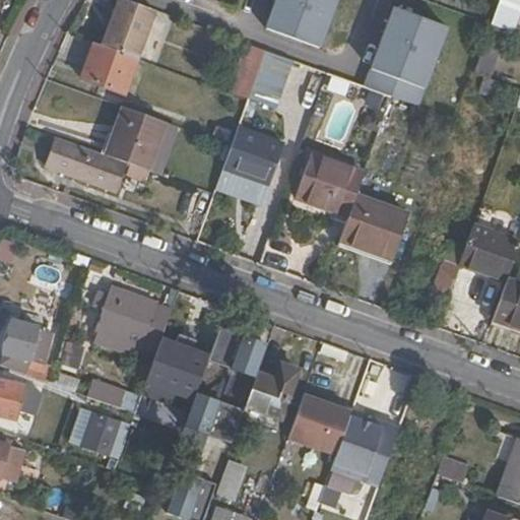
[(156,11),(125,0),(121,0),(104,47),(136,59),(138,60),(156,11)]
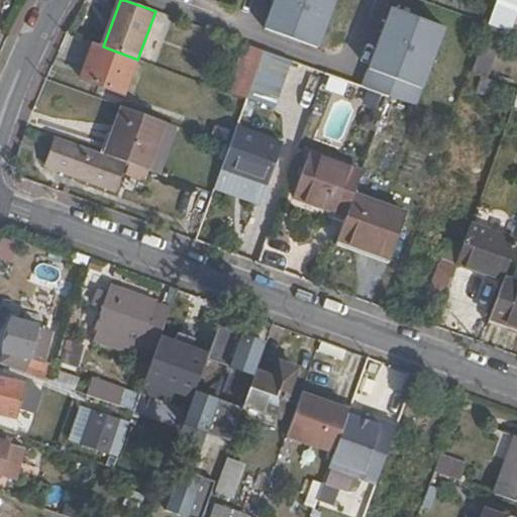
[(335,0),(278,0),(266,34),(317,53),(335,0)]
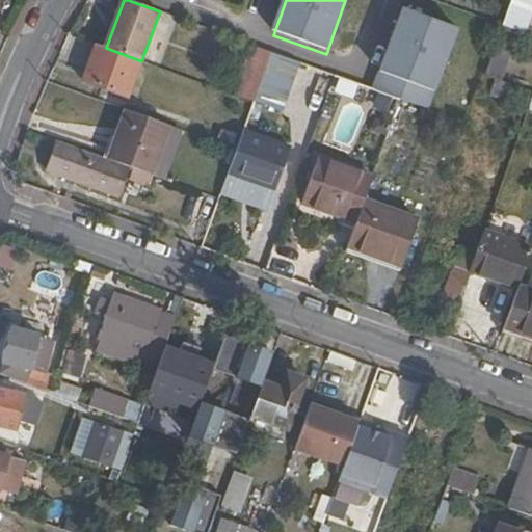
[(531,0),(519,0),(514,12),(526,16),(531,2),(531,0)]
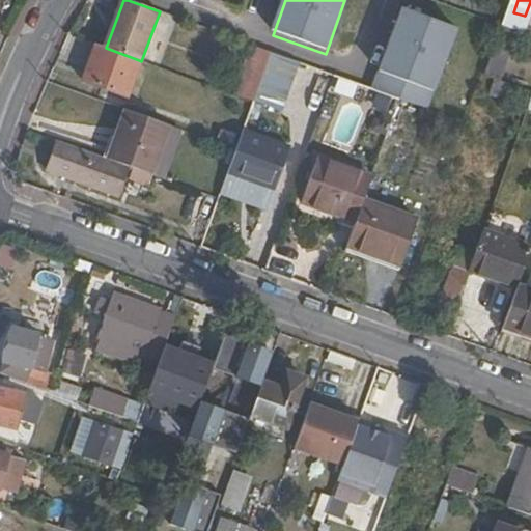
[(456,27),(403,8),(381,73),(434,91),(456,27)]
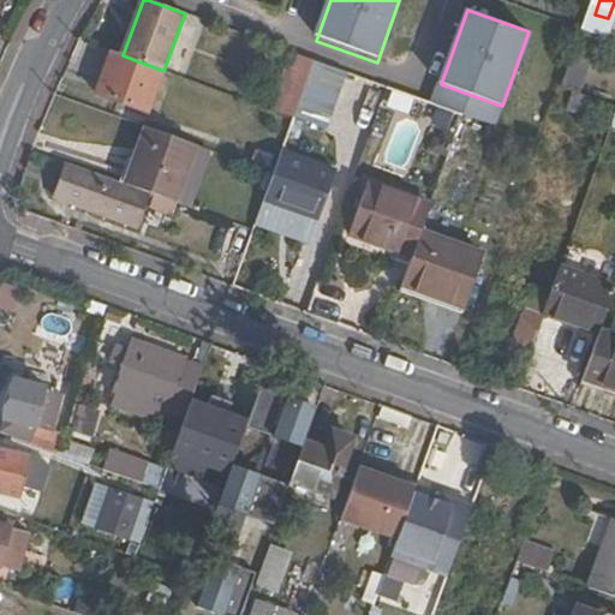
[(580,29),(560,84),(575,90),(596,35),(580,29)]
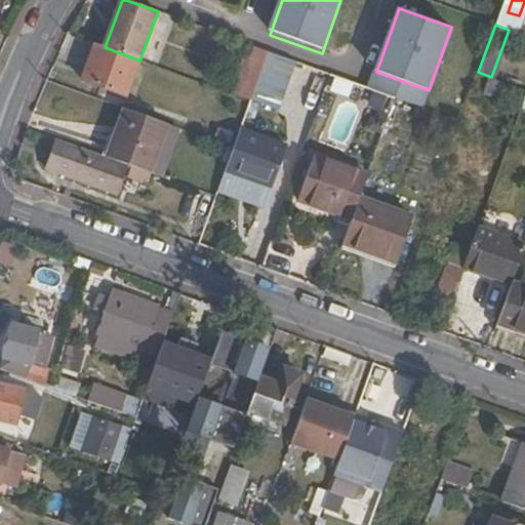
[(105,47),(94,44),(80,81),(124,97),(137,59),(105,47)]
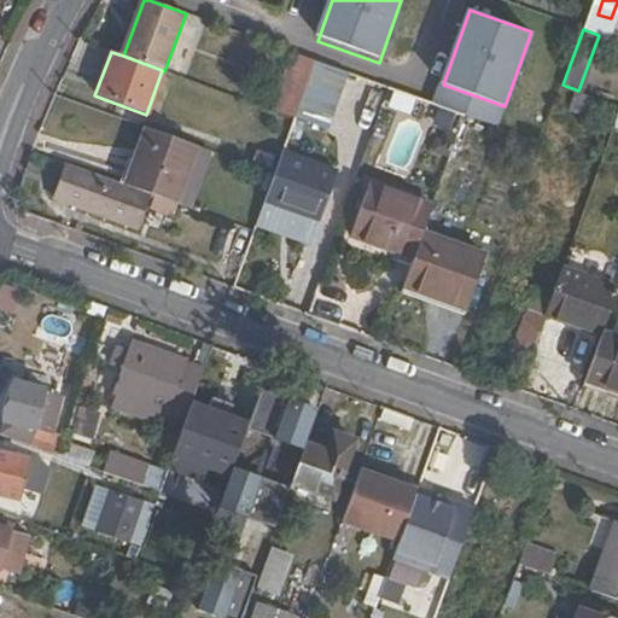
[(326,128),(345,73),(314,60),(293,117),(326,128)]
